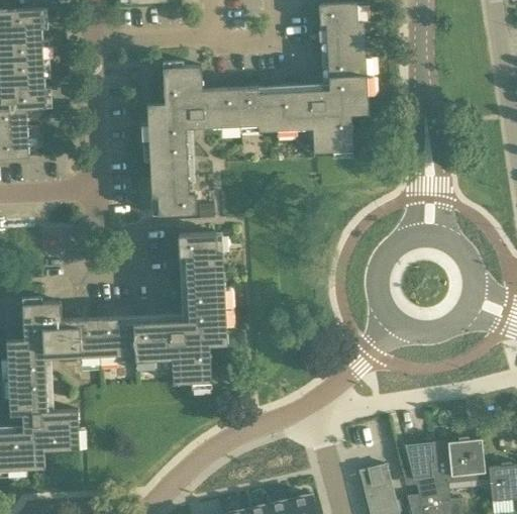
[(14,0),(0,0),(0,12),(15,12),(14,0)]
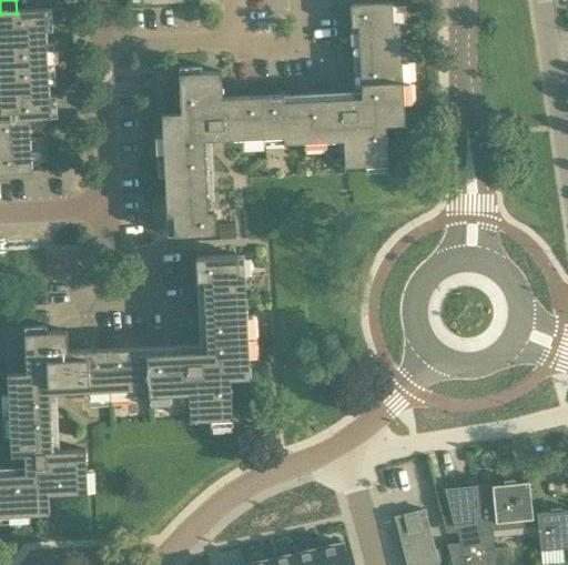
[(284,140),(283,140),(283,147),(343,143),(344,170),(387,169),(385,129),(405,128),(399,23),(393,24),(392,4),(351,7),(352,29),(358,29),(362,101),(283,104),(284,140)]
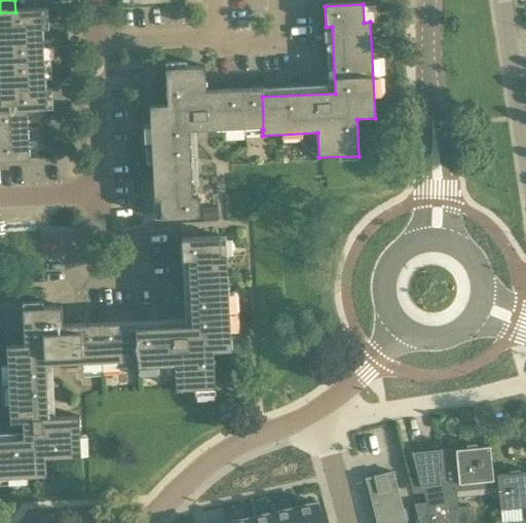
[(41,11),(15,12),(0,12),(0,35),(42,36),(41,11)]
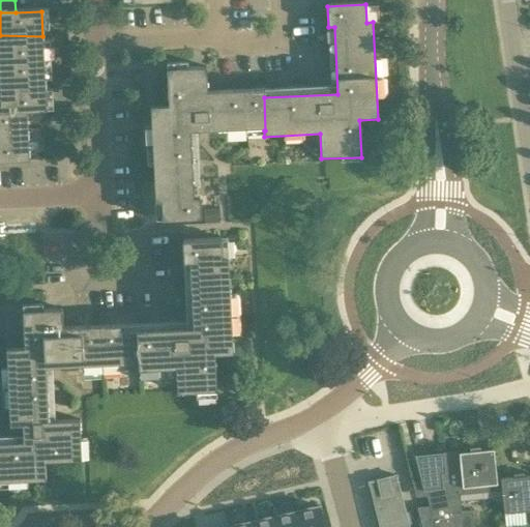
[(0,72),(45,74),(42,36),(0,35),(0,72)]
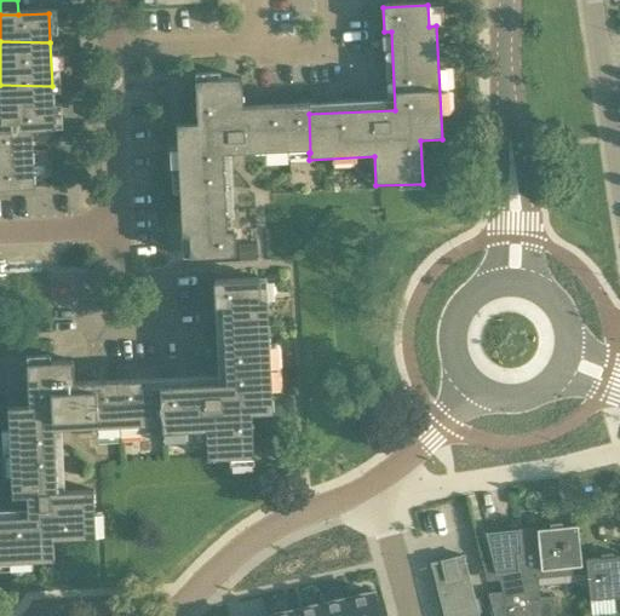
[(242,156),(309,153),(310,153),(309,114),(309,107),(242,110),(241,81),(195,84),(196,127),(176,127),(181,239),(188,239),(189,260),(235,258),(234,234),(227,234),(224,176),(229,174),(233,173),(235,171),(237,168),(240,166),(241,162),(242,156)]
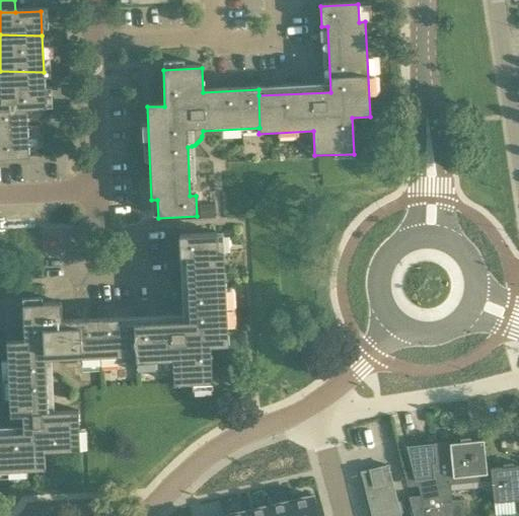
[(0,109),(41,111),(46,109),(44,72),(0,71),(0,109)]
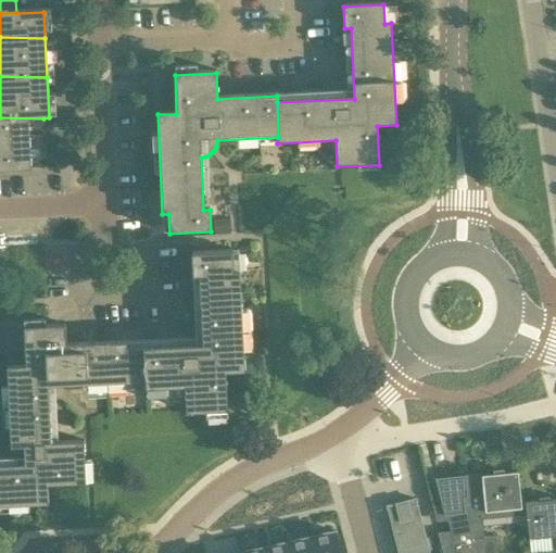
[(43,118),(0,117),(0,172),(32,171),(29,133),(43,132),(43,118)]
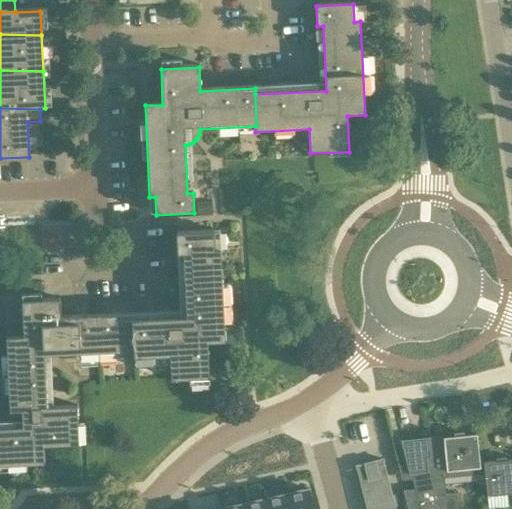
[(43,338),(43,357),(114,354),(114,359),(168,357),(170,380),(208,379),(206,344),(224,343),(219,250),(213,250),(212,233),(175,234),(176,255),(183,255),(186,319),(115,322),(115,316),(60,319),(59,301),(21,302),(23,338),(43,338)]
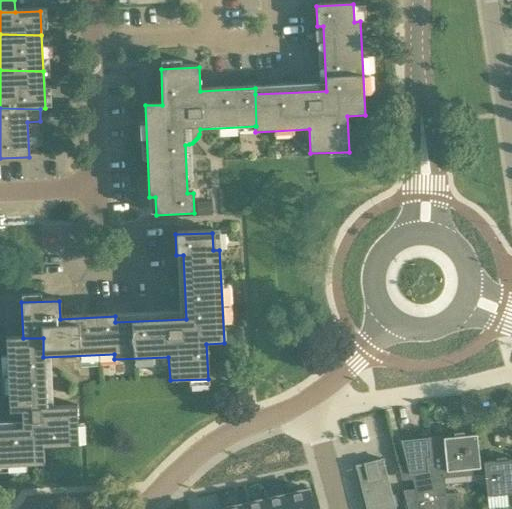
[(0,467),(44,465),(43,448),(78,446),(76,408),(46,410),(43,357),(43,338),(23,338),(7,339),(5,339),(6,359),(6,364),(9,413),(21,413),(22,429),(5,430),(0,430),(0,467)]
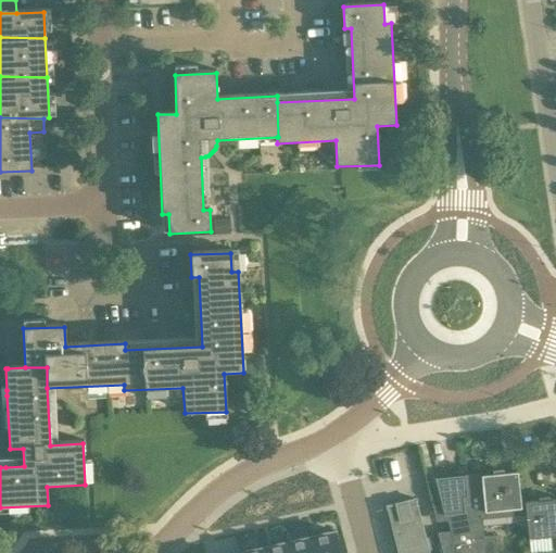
[(521,505),(518,475),(438,482),(451,535),(438,536),(441,552),(496,552),(495,538),(483,539),(482,523),(527,518),(526,505),(521,505)]
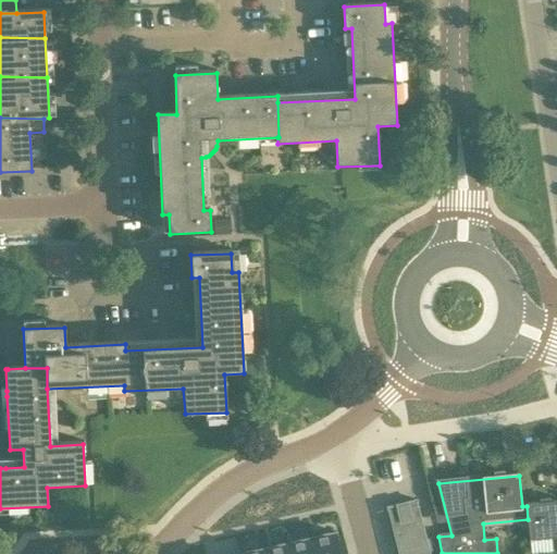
[(429,553),(420,519),(417,505),(418,505),(417,502),(385,509),(396,553),(429,553)]
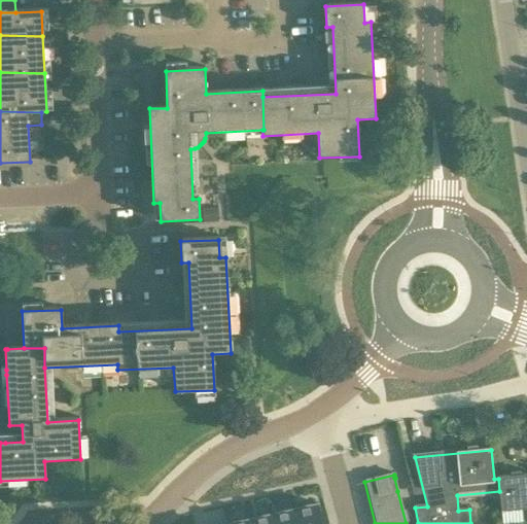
[(526,476),(498,479),(499,491),(501,512),(526,509),(526,476)]
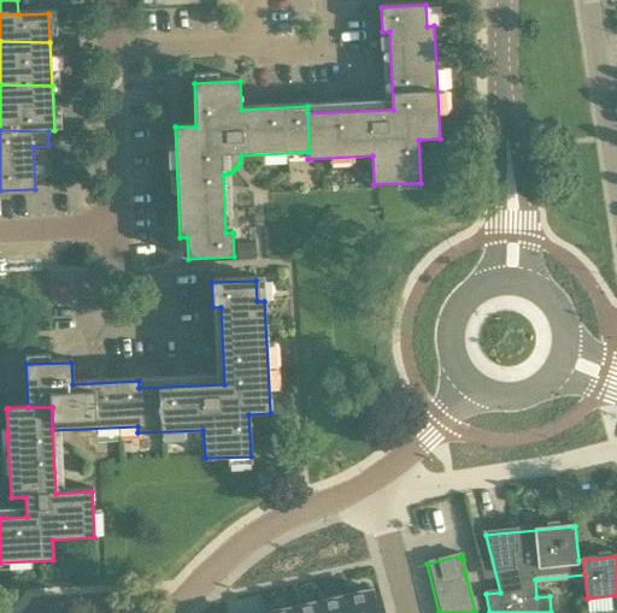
[(375,612),(370,591),(344,597),(346,612),(375,612)]
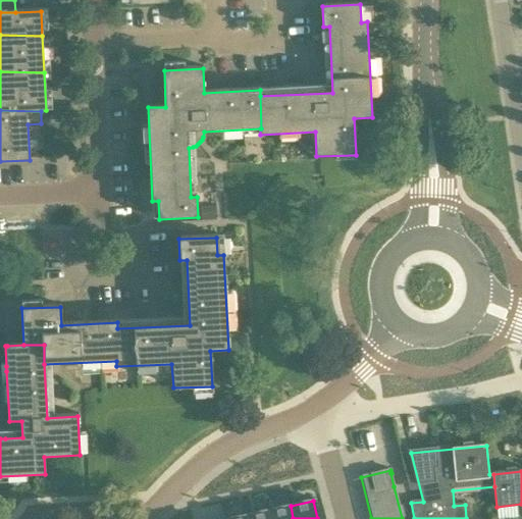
[(269,511),(270,518),(293,518),(291,506),(269,511)]
